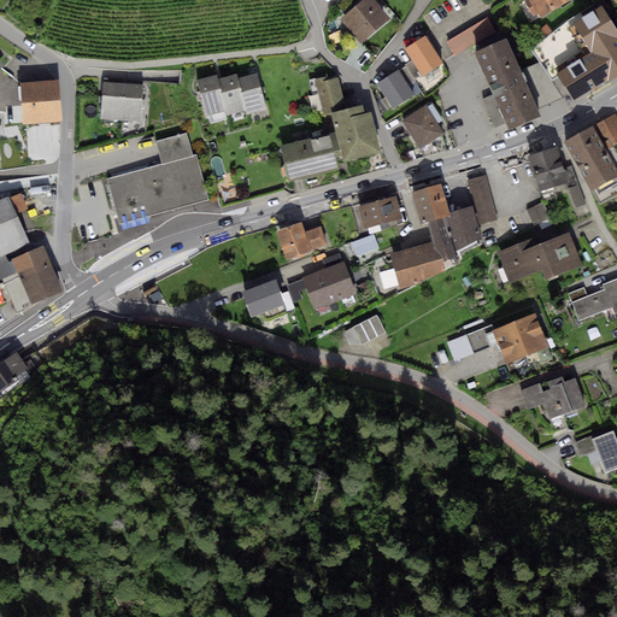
[(374,0),(362,0),(340,19),(360,42),(389,18),(374,0)]
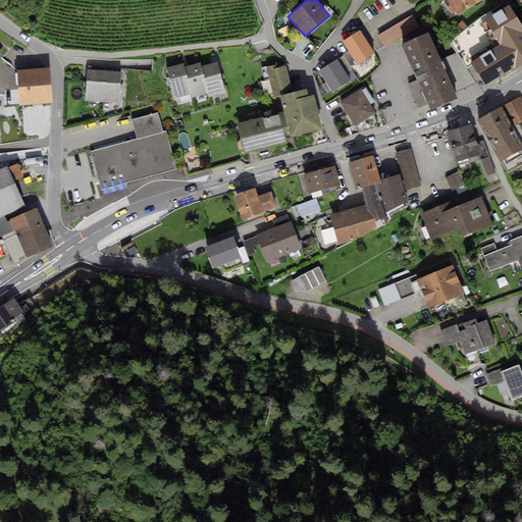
[(444,0),(444,1),(452,15),(455,13),(457,16),(483,0),(444,0)]
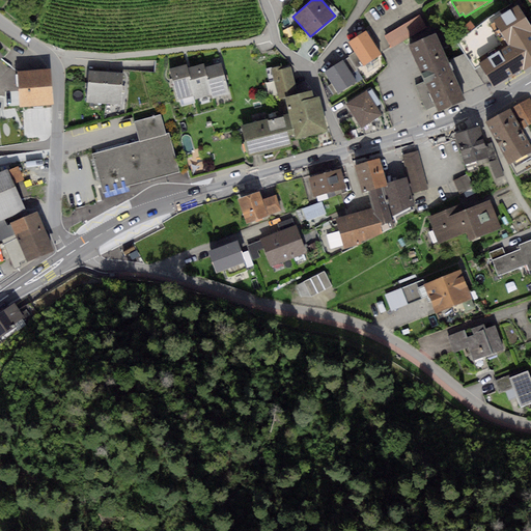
[(486,19),(456,43),(464,54),(483,84),(491,82),(494,87),(530,64),(530,31),(530,32),(530,31),(530,26),(518,4),(503,14),(501,9),(486,19)]
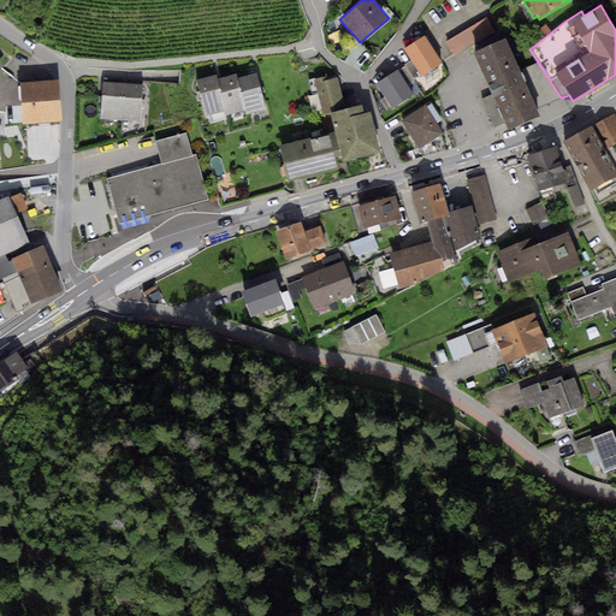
[(487,18),(445,42),(454,55),(496,31),(487,18)]
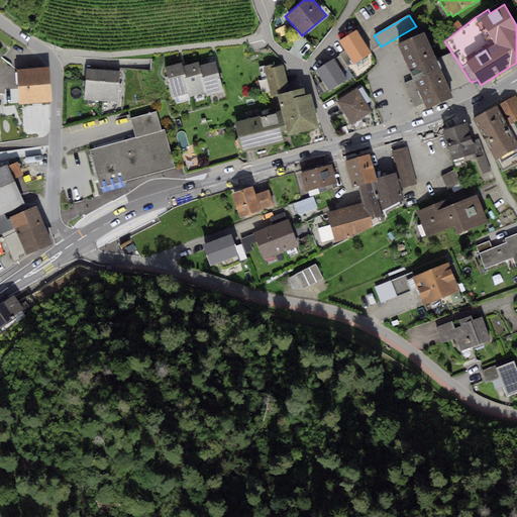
[(356,29),(339,40),(345,50),(352,63),(352,64),(371,53),(356,29)]
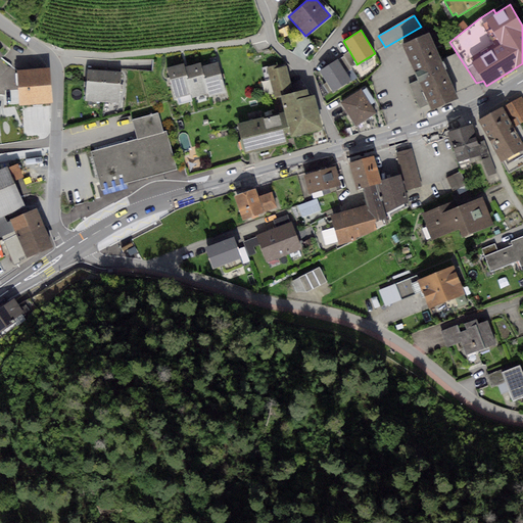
[(429,32),(402,44),(417,80),(410,84),(420,108),(428,104),(431,110),(458,98),(456,93),(442,60),(429,32)]
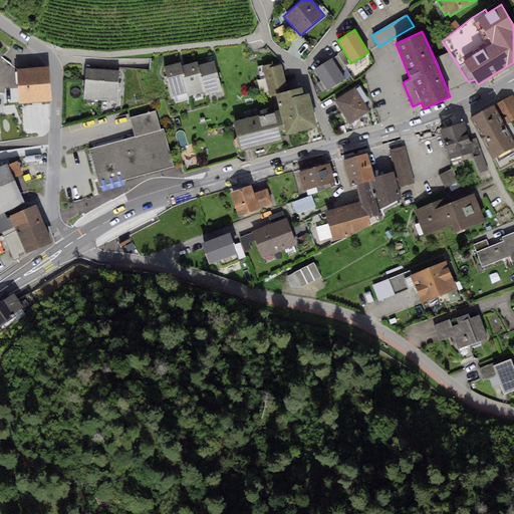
[(343,50),(337,54),(344,66),(350,62),(343,50)]
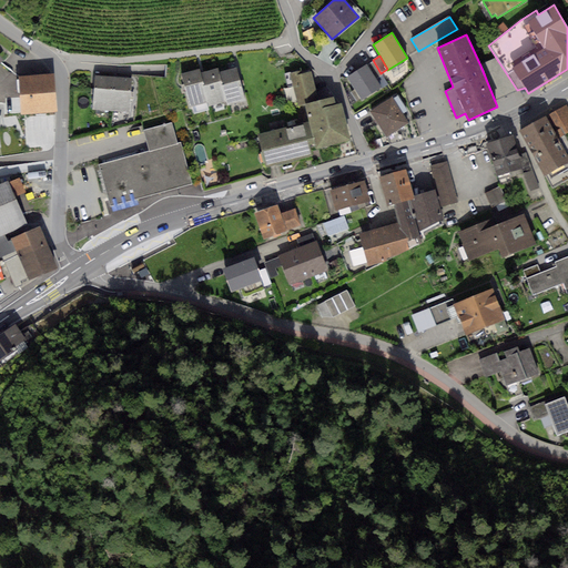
[(496,58),(480,66),(495,101),(517,90),(496,58)]
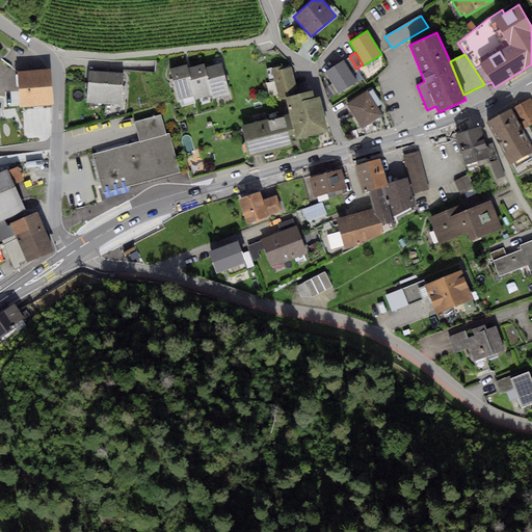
[(349,56),(344,60),(352,75),(358,71),(356,69),(349,56)]
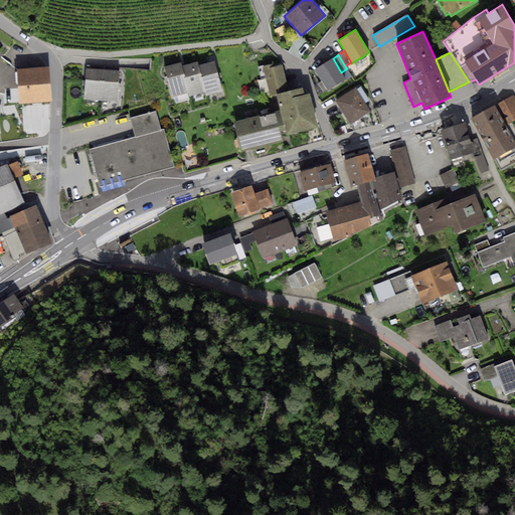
[(333,58),(315,68),(328,90),(346,79),(341,72),(333,58)]
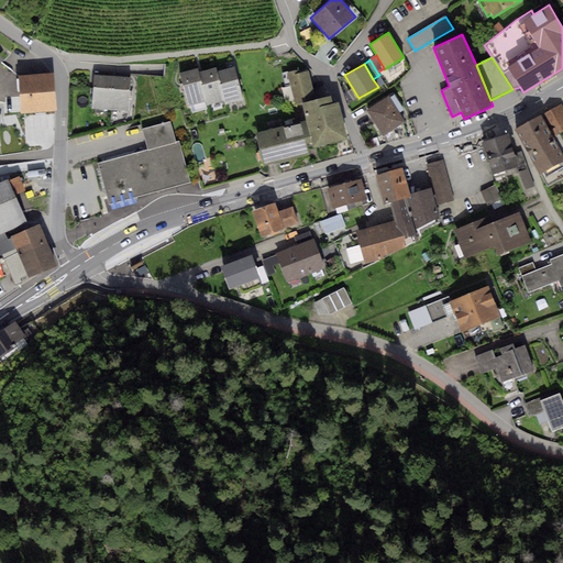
[(216,67),(198,73),(206,101),(207,105),(225,100),(217,72),(216,67)]
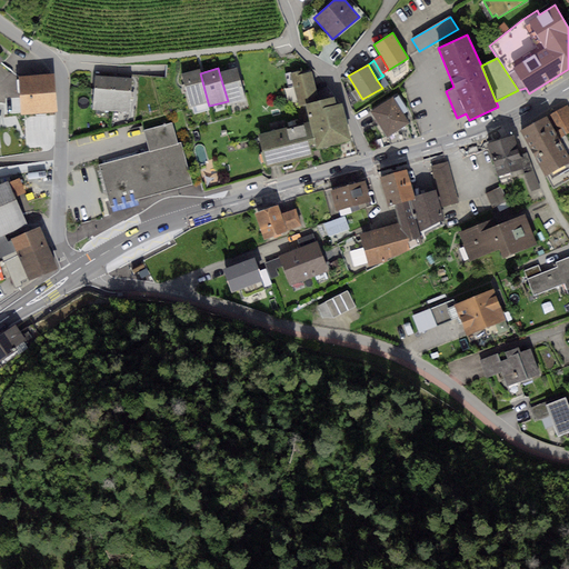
[(237,68),(219,72),(228,101),(229,105),(246,100),(241,83),(237,68)]
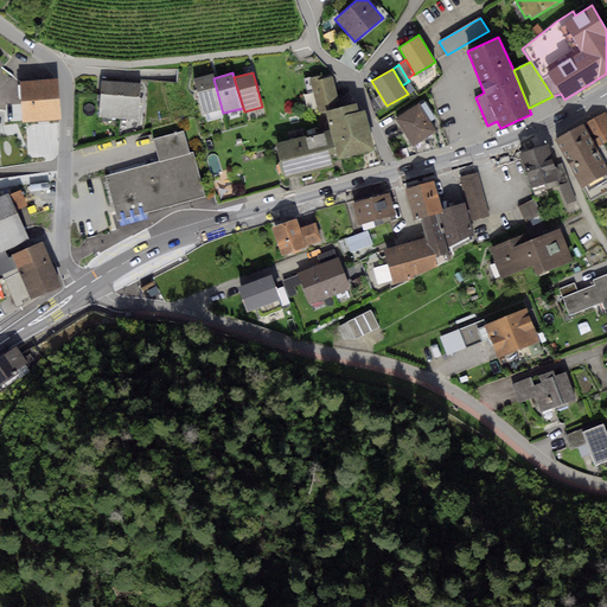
[(332,72),(311,77),(318,108),(339,103),(332,72)]
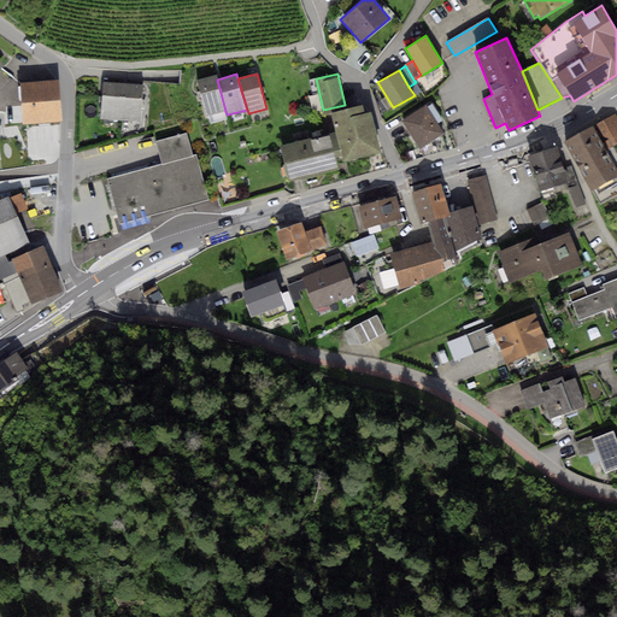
[(217,76),(197,81),(200,95),(206,116),(225,111),(217,80),(217,76)]
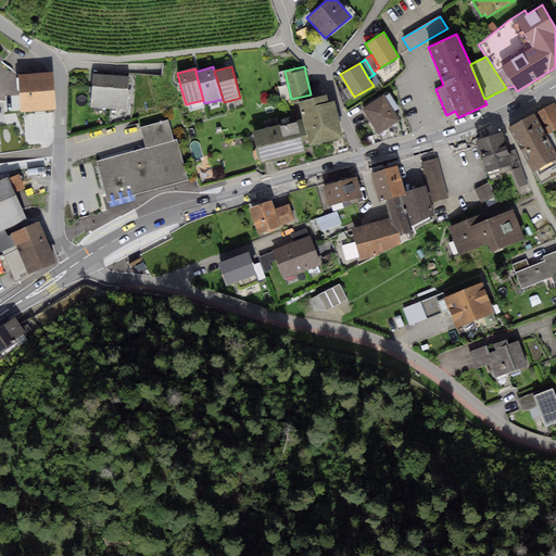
[(53,72),(17,75),(21,112),(55,109),(53,72)]
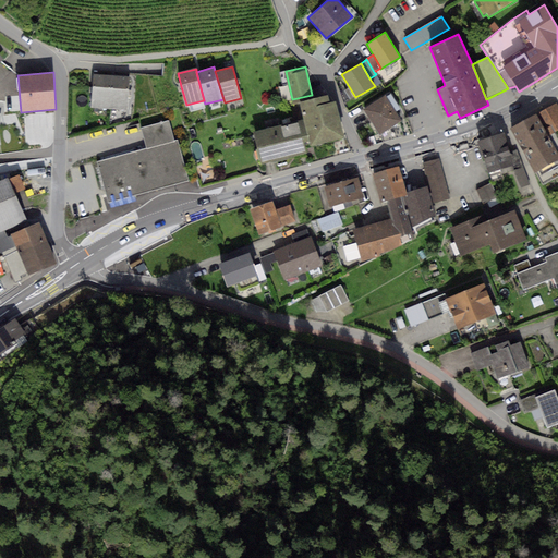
[(112,76),(94,74),(91,107),(110,109),(112,76)]
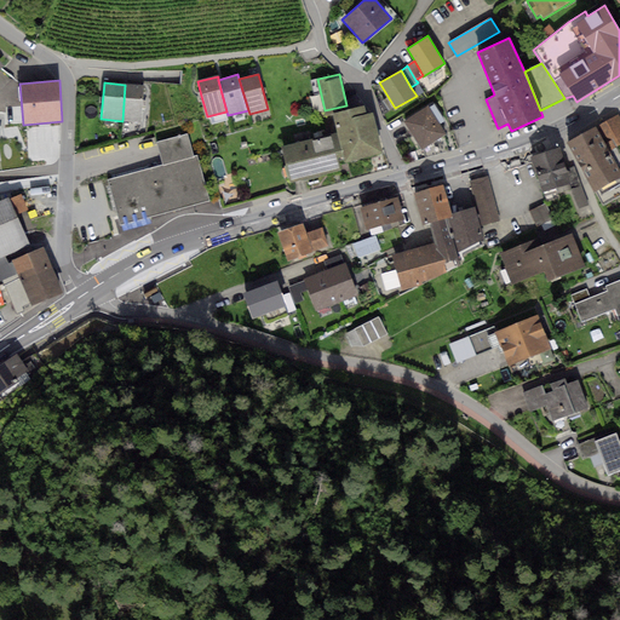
[(143,86),(125,85),(122,121),(141,122),(143,86)]
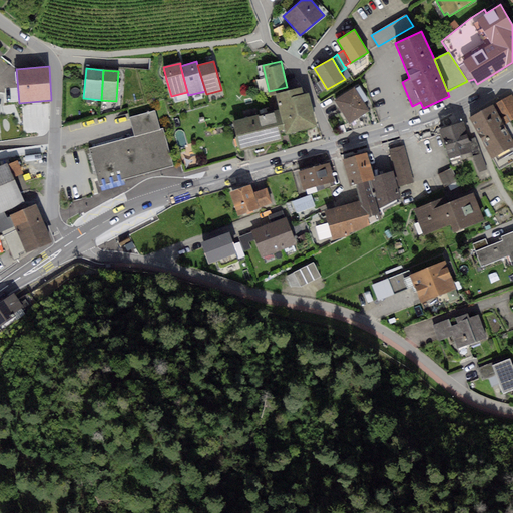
[(258,80),(261,92),(268,90),(265,78),(258,80)]
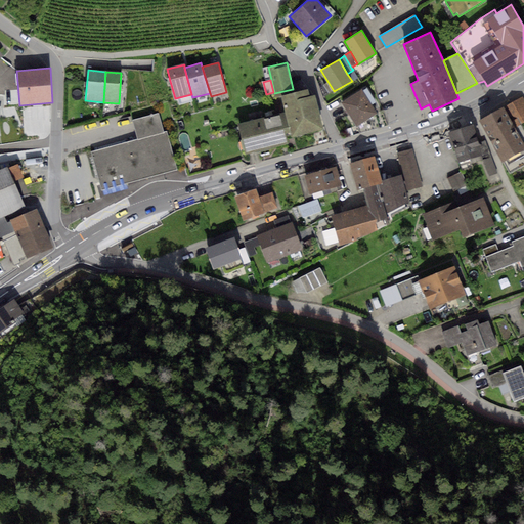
[(280,95),(284,105),(291,136),(292,138),(323,130),(315,95),(310,96),(308,89),(280,95)]
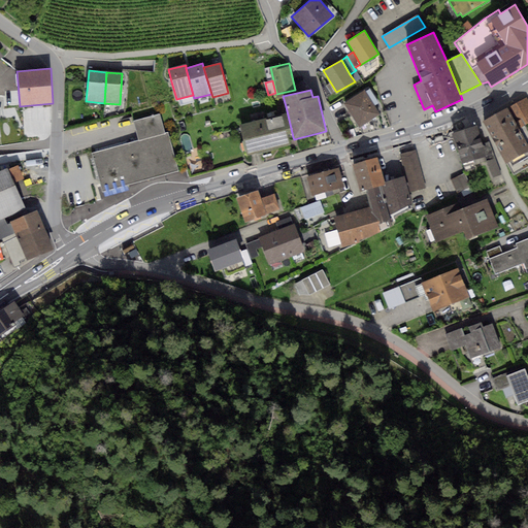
[(364,91),(343,103),(358,127),(378,114),(364,91)]
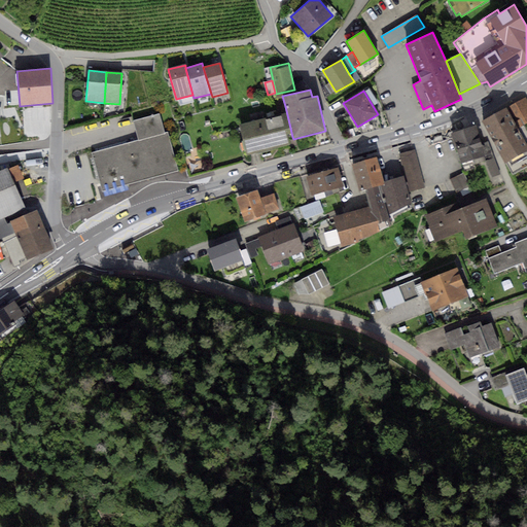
[(526,100),(526,98),(507,108),(519,129),(525,126),(526,124),(526,100)]
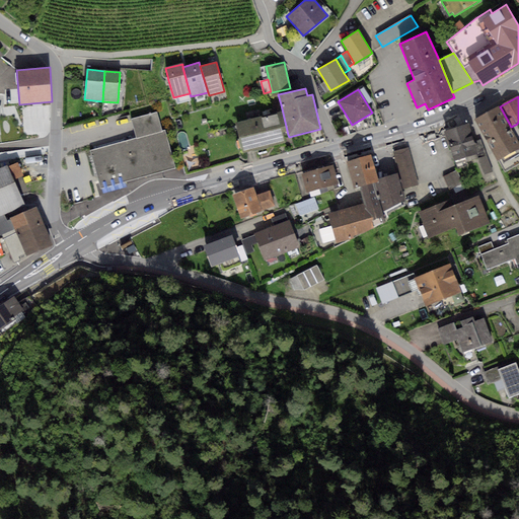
[(281,104),(233,115),(242,152),(285,142),(283,136),(288,135),(281,104)]
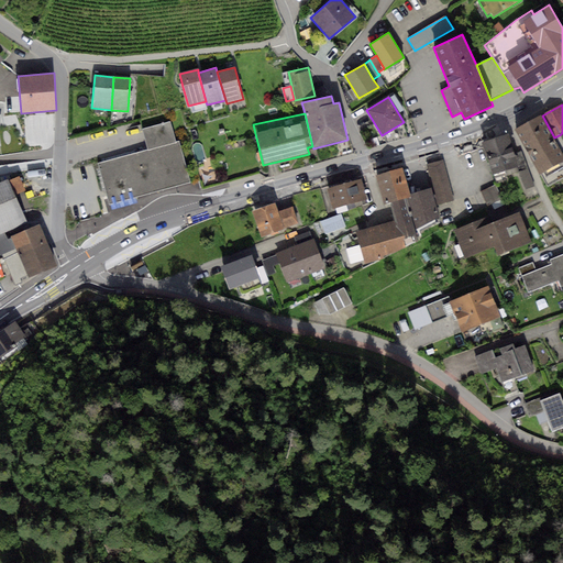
[(542,116),(517,130),(548,187),(562,178),(562,153),(562,152),(562,151),(562,136),(561,134),(554,138),(542,116)]
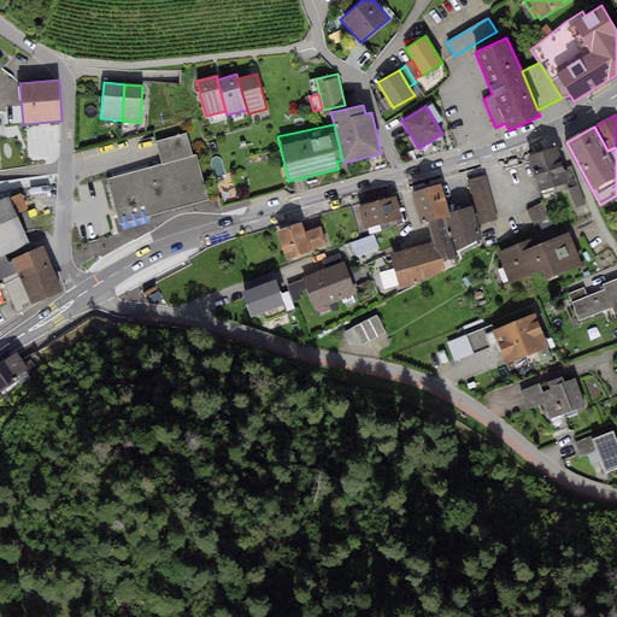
[(156,141),(162,165),(193,157),(187,134),(156,141)]
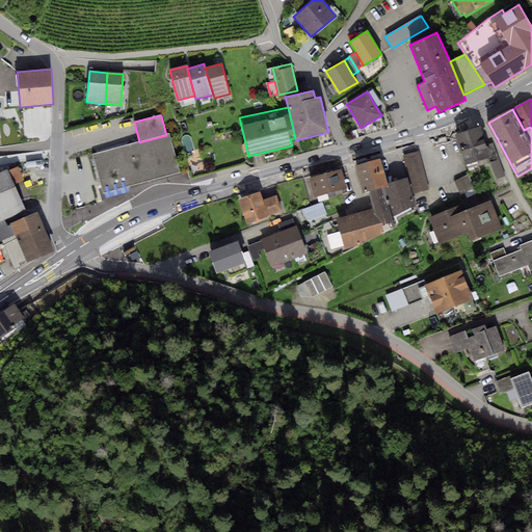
[(480,127),(454,134),(467,174),(481,169),(480,165),(489,163),(499,160),(491,143),(485,144),(480,127)]
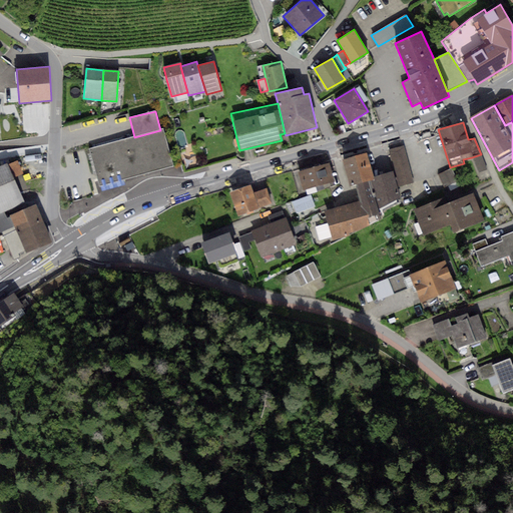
[(173,166),(162,129),(160,130),(134,137),(88,150),(98,186),(173,166)]
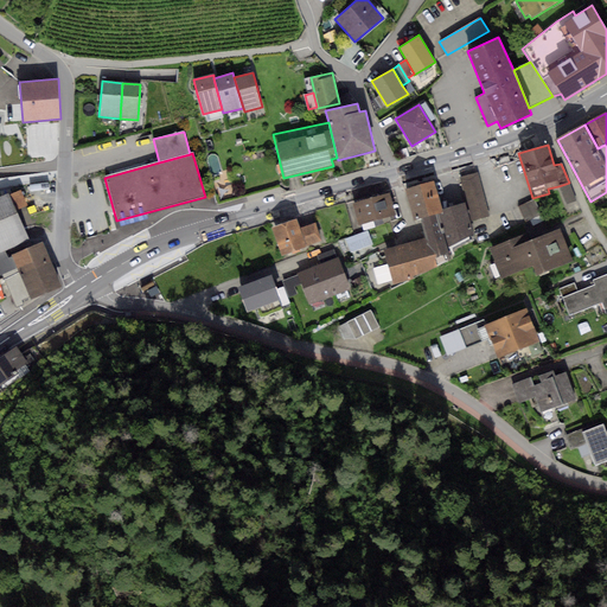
[(478,172),(460,177),(466,202),(471,221),(490,216),(478,172)]
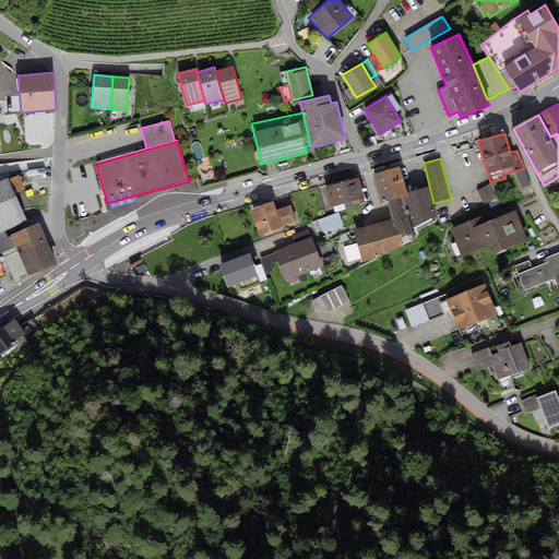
[(400,167),(373,174),(381,202),(388,200),(403,194),(407,193),(400,167)]
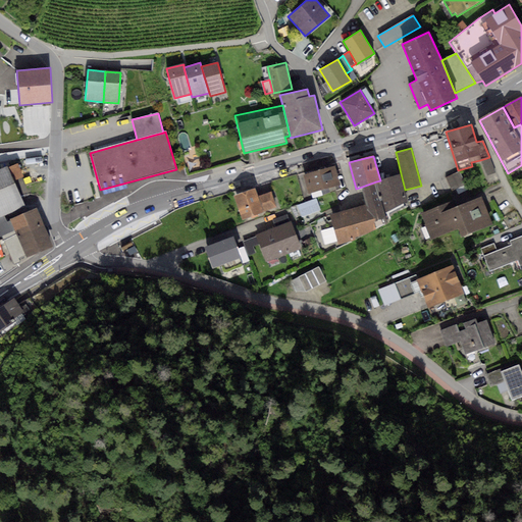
[(489,157),(480,160),(486,176),(496,173),(489,157)]
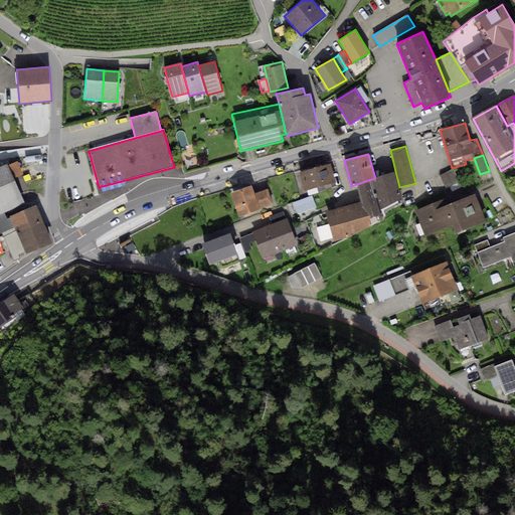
[(16,160),(0,166),(0,210),(24,200),(14,177),(22,173),(16,160)]
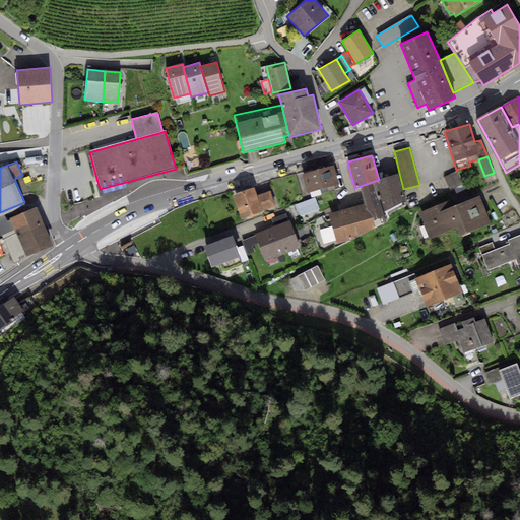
[(333,166),(302,175),(307,193),(310,192),(311,197),(328,192),(327,187),(338,184),(333,166)]
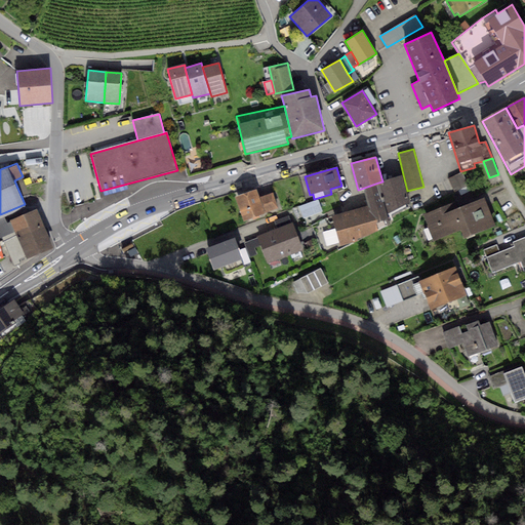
[(460,173),(448,179),(454,193),(467,187),(460,173)]
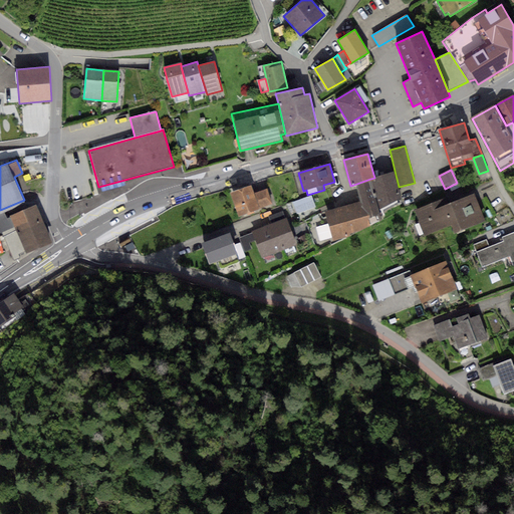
[(399,187),(395,171),(374,178),(370,179),(379,209),(403,198),(399,187)]
